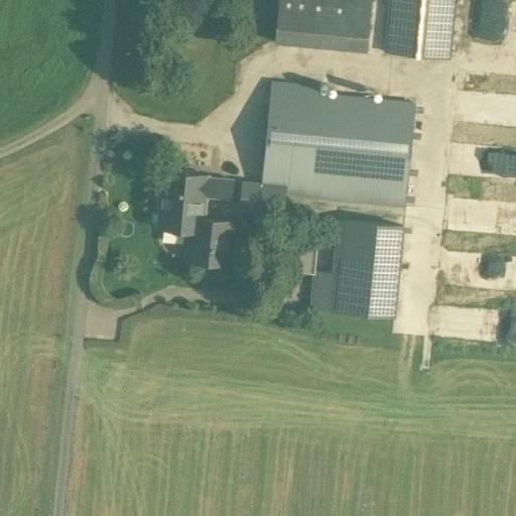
[(277,0),(274,43),(366,51),(370,0),(277,0)]
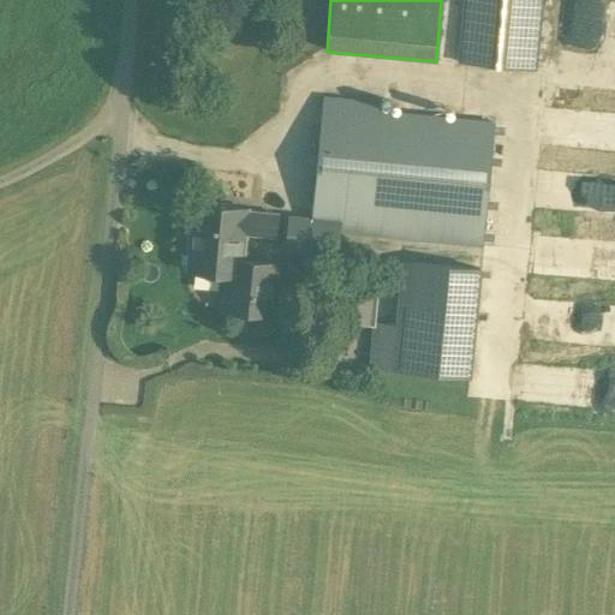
[(465,0),(459,63),(533,70),(539,0),(465,0)]
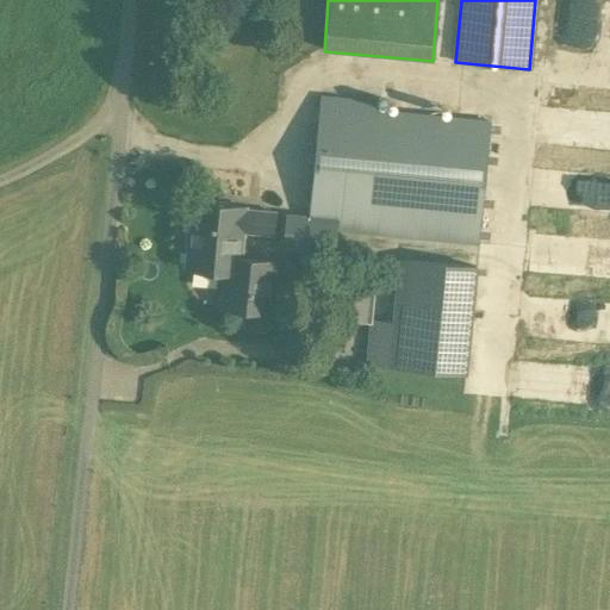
[(332,256),(335,231),(479,244),(490,120),(374,109),(375,101),(319,95),(307,219),(285,217),(281,251),(332,256)]
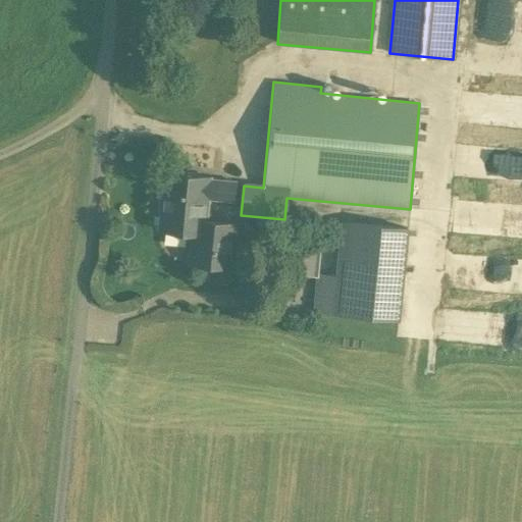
[(216,270),(217,267),(230,268),(235,223),(205,221),(207,198),(232,200),(235,183),(209,179),(209,177),(164,173),(159,230),(192,233),(189,264),(203,265),(203,269),(206,272),(208,273),(212,272),(216,270)]
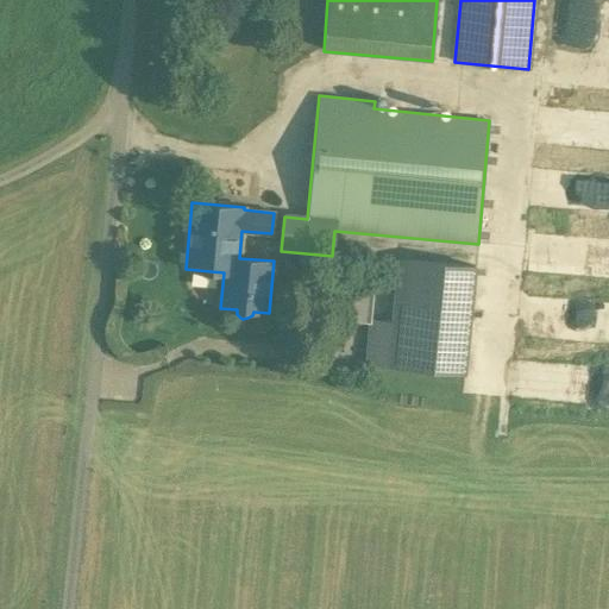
[(401,259),(395,321),(369,319),(364,363),(464,374),(475,267),(401,259)]
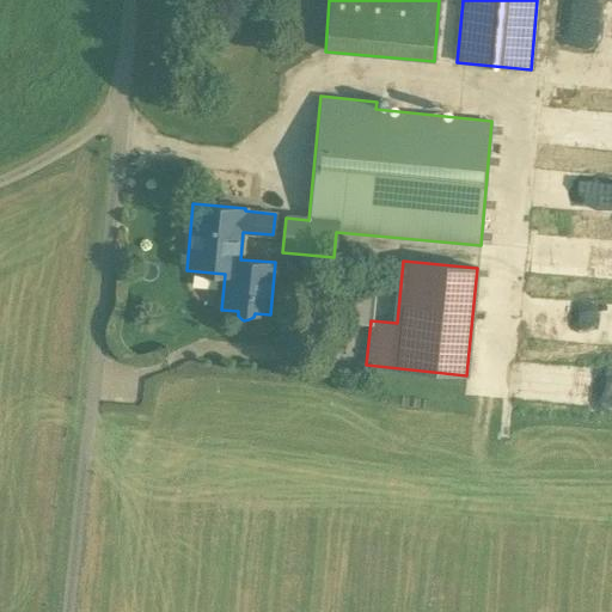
[(367,323),(369,292),(341,289),(338,320),(367,323)]
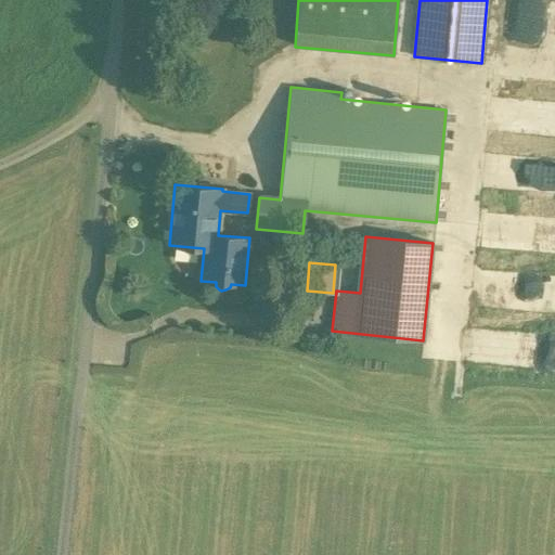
[(554,284),(543,285),(543,310),(554,310),(554,284)]
